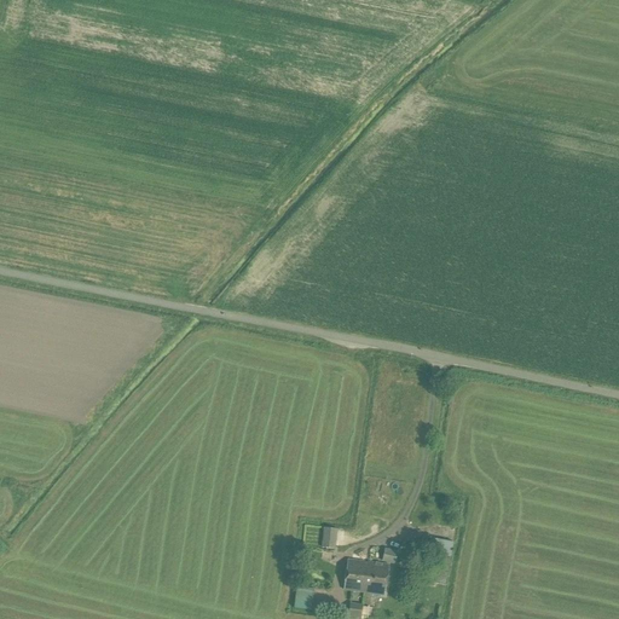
[(335,550),(337,532),(323,531),(322,548),(335,550)]
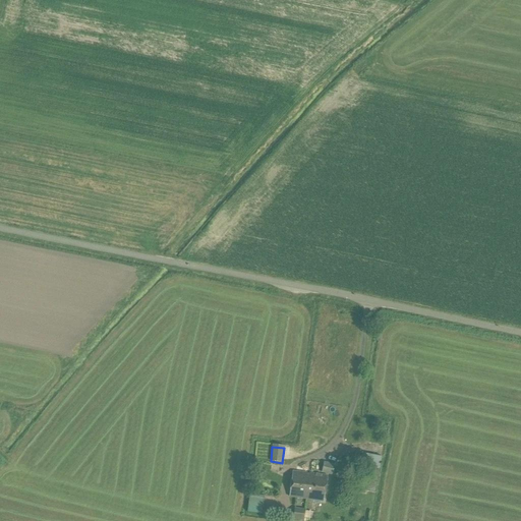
[(381,457),(365,454),(364,466),(368,467),(379,469),(381,457)]
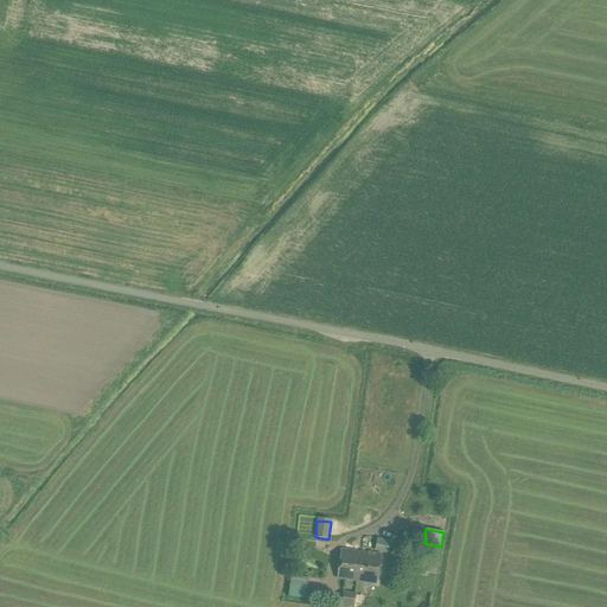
[(377,538),(375,550),(388,554),(389,541),(377,538)]
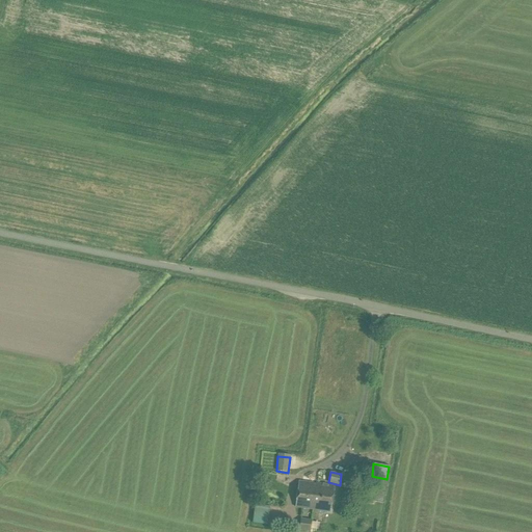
[(298,482),(295,507),(313,509),(316,485),(298,482)]
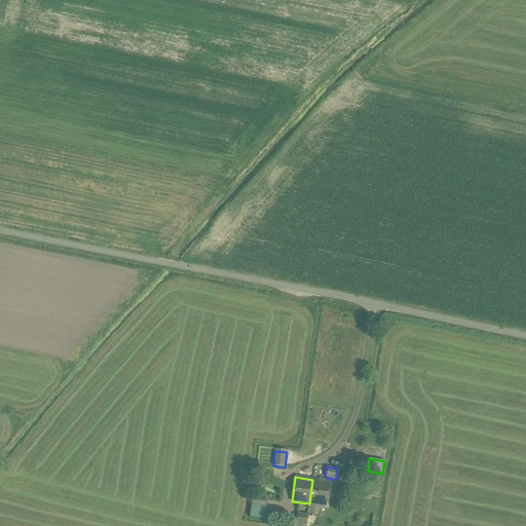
[(327,506),(330,482),(312,480),(309,503),(327,506)]
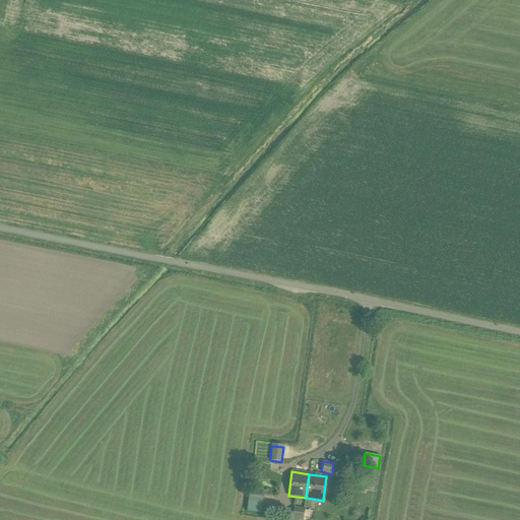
[(262,513),(264,496),(249,493),(246,511),(262,513)]
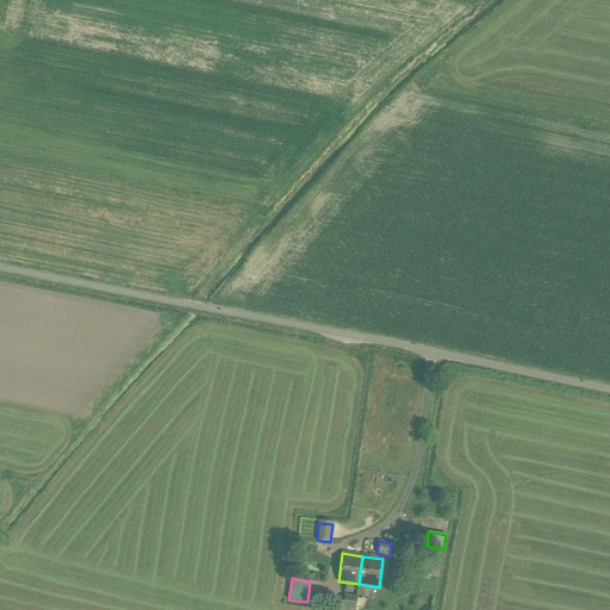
[(355,609),(358,596),(344,595),(343,608),(354,609),(355,609)]
